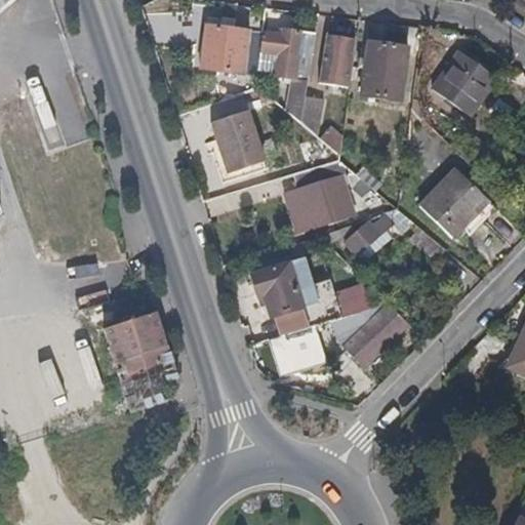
[(242,73),(248,32),(206,26),(200,67),(242,73)]
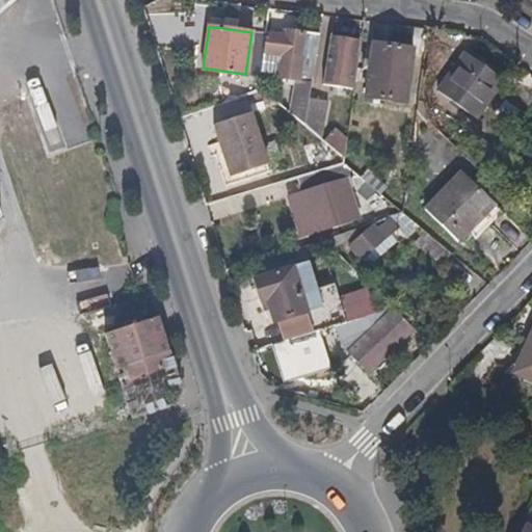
[(304,124),(319,35),(288,31),(286,36),(269,34),(264,67),(261,67),(259,76),(259,80),(294,85),(289,111),(304,124)]
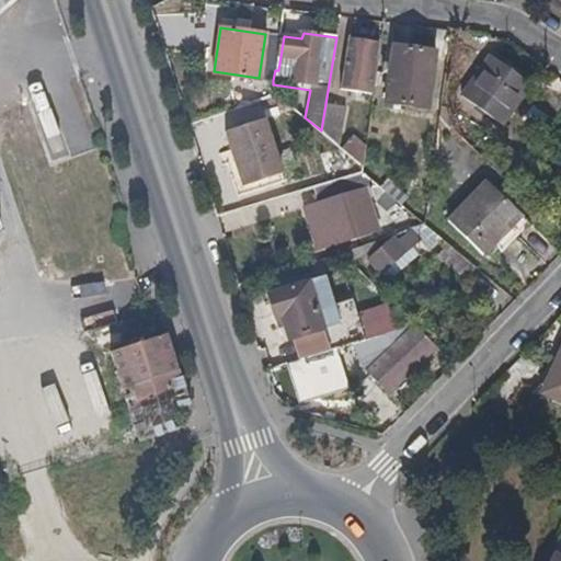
[(275,70),(279,36),(265,34),(259,78),(264,79),(262,82),(258,83),(255,102),(272,96),(272,90),(273,84),(273,80),(275,70)]
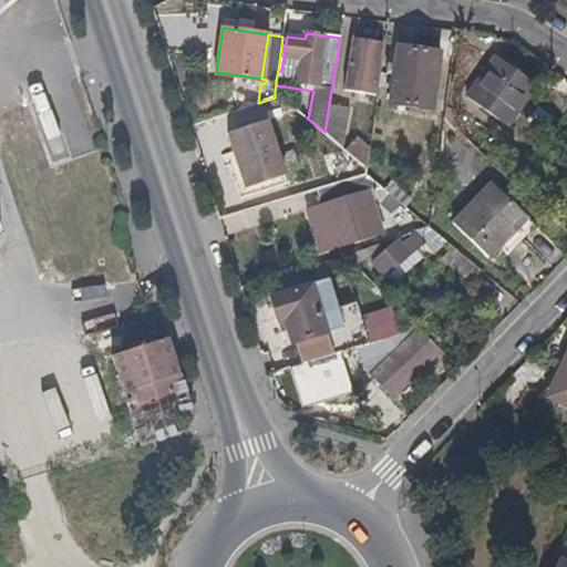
[(374,93),(381,43),(350,40),(342,89),(374,93)]
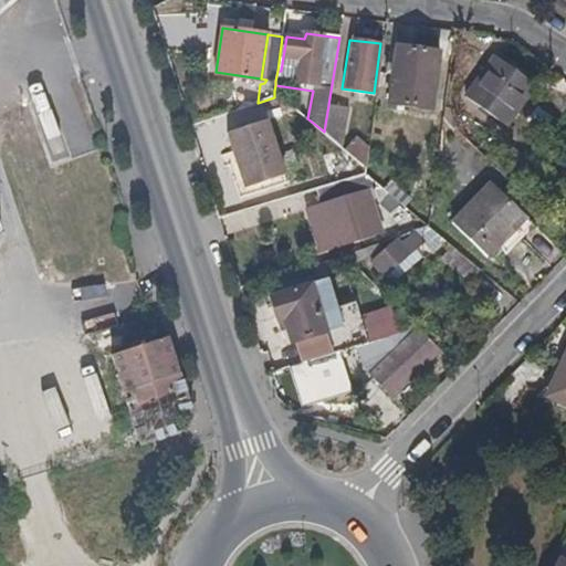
[(430,108),(439,52),(397,45),(394,64),(387,64),(386,73),(391,74),(388,102),(430,108)]
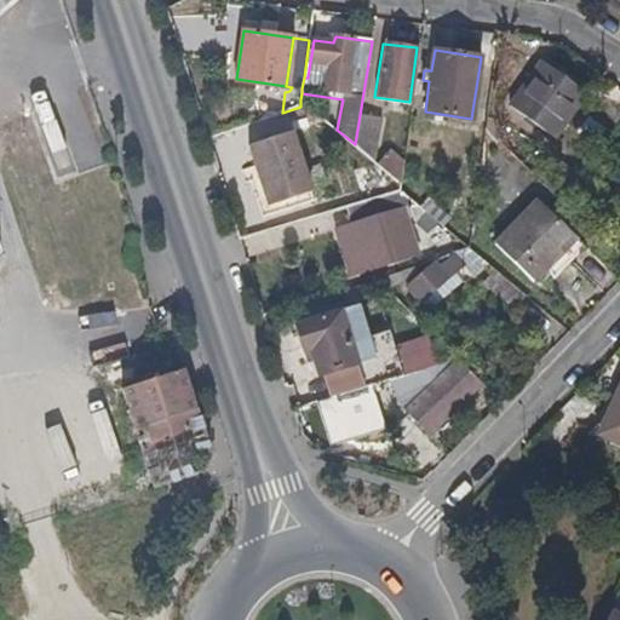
[(556,136),(589,91),(544,59),(511,104),(556,136)]
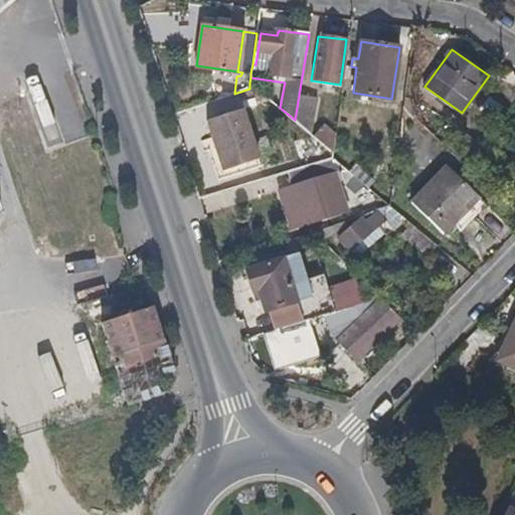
[(261,160),(245,109),(209,120),(214,138),(216,137),(219,148),(217,148),(224,171),(261,160)]
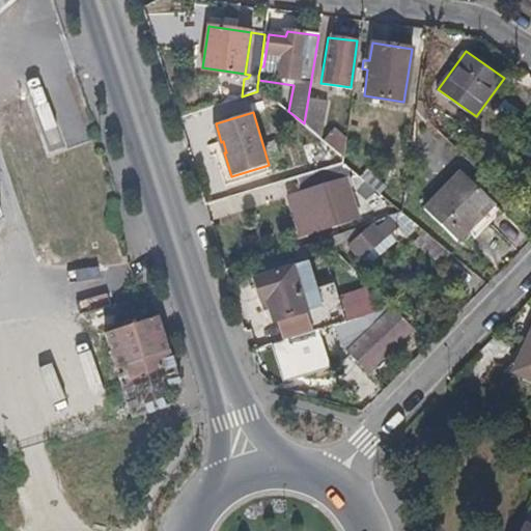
[(342,156),(345,136),(334,127),(324,140),(342,156)]
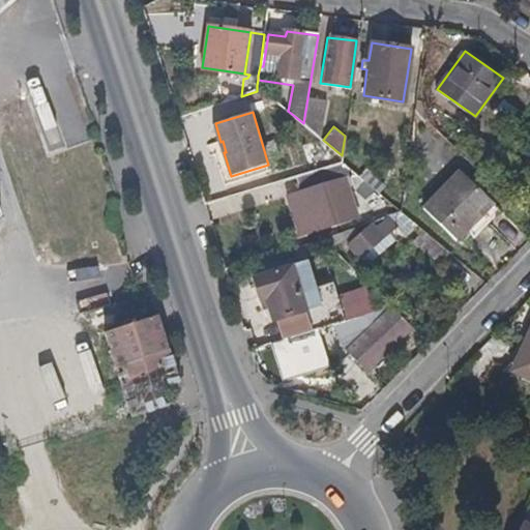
[(529,131),(521,141),(529,149),(529,131)]
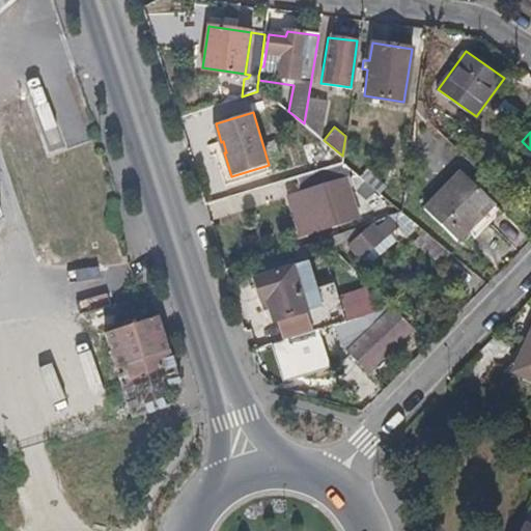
[(343,217),(335,191),(333,183),(340,179),(341,178),(343,165),(341,164),(294,178),(298,194),(285,198),(297,236),(344,222),(343,217)]
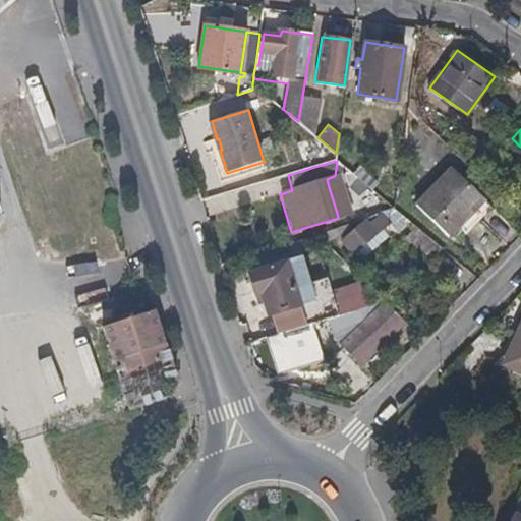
[(393,208),(337,162),(335,175),(380,213),(393,208)]
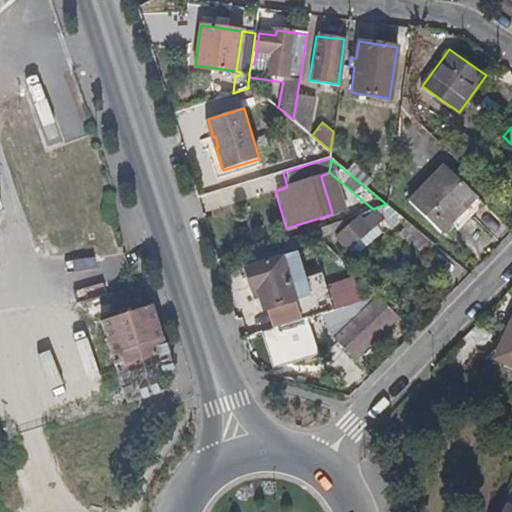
[(441,232),(476,195),(443,163),(409,200),(441,232)]
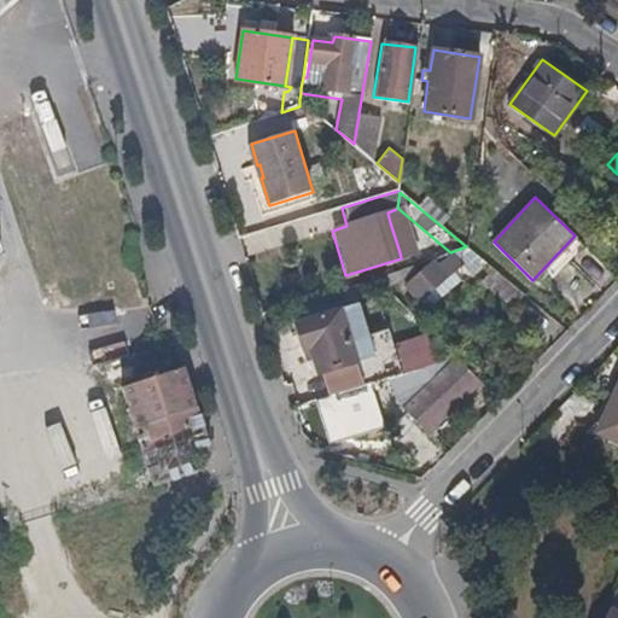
[(617,242),(617,204),(600,225),(617,242)]
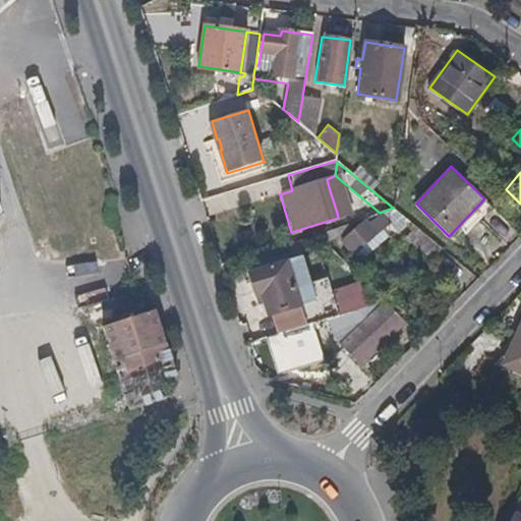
[(345,211),(337,185),(329,187),(337,213),(345,211)]
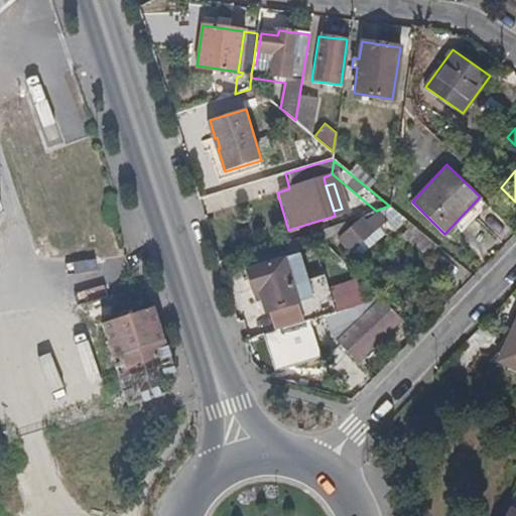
[(400,226),(405,219),(389,206),(376,211),(359,217),(362,219),(340,239),(353,252),(384,222),(392,229),(397,224),(400,226)]
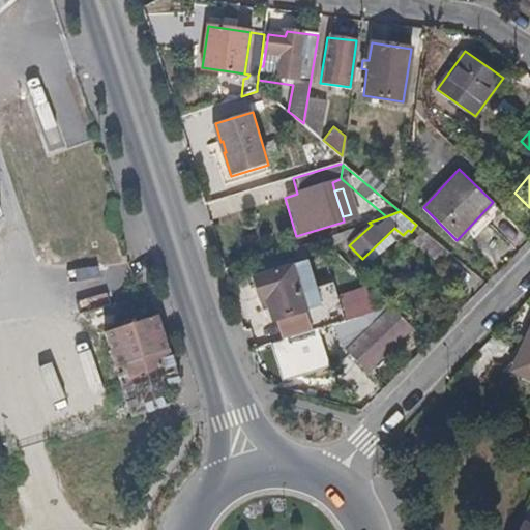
[(369,267),(403,235),(394,228),(362,259),(369,267)]
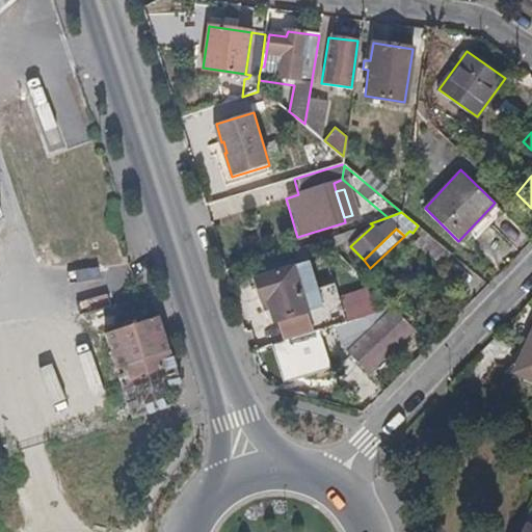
[(450,253),(424,231),(414,242),(441,265),(450,253)]
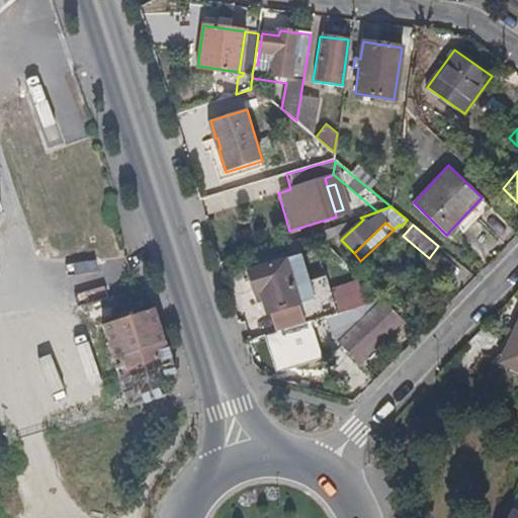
[(338,235),(335,228),(316,234),(324,243),(338,235)]
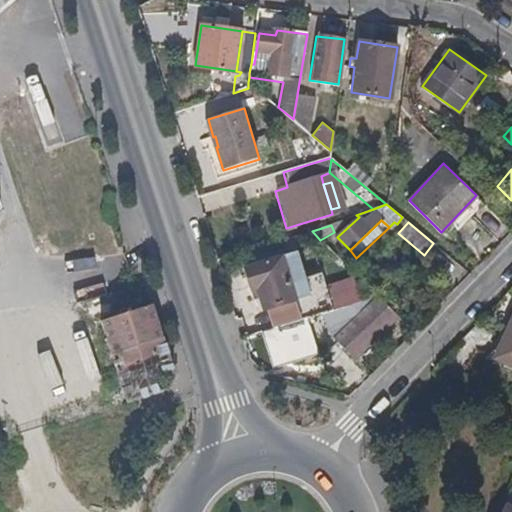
[(294,299),(291,287),(281,257),(245,268),(252,289),(258,288),(264,309),(273,306),(279,327),(295,321),(319,314),(312,294),(302,297),(294,299)]
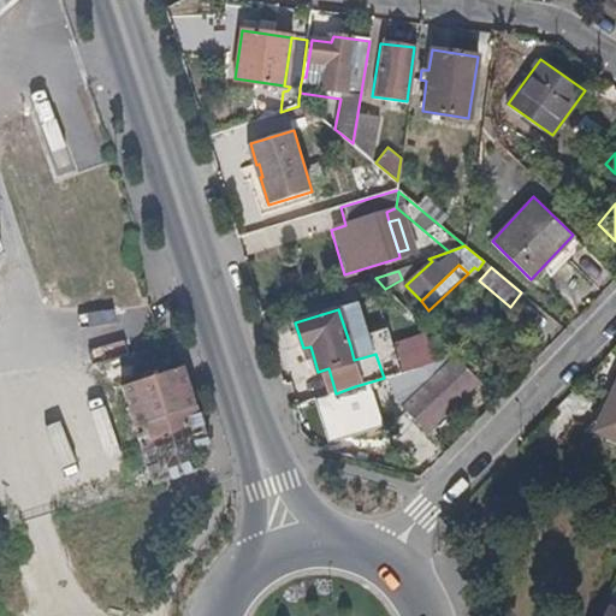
[(363,357),(360,343),(350,345),(354,360),(363,357)]
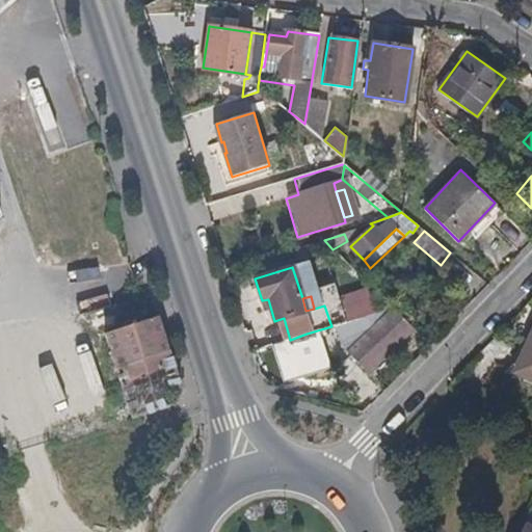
[(369,372),(411,325),(394,308),(392,312),(351,355),(369,372)]
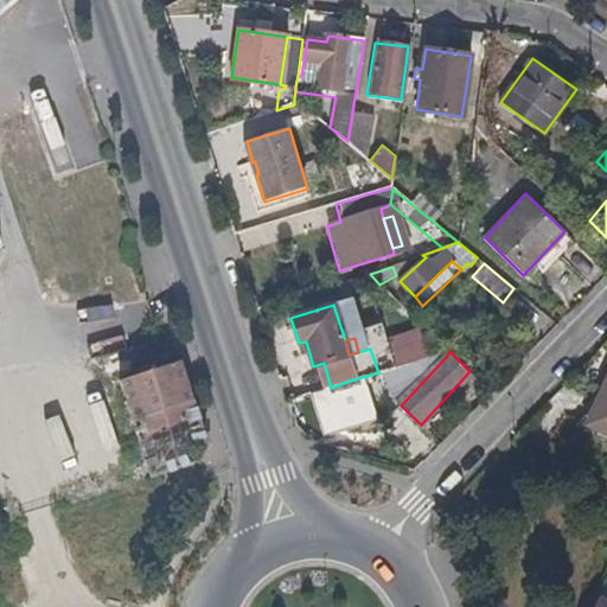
[(193,402),(180,362),(121,382),(131,414),(119,413),(119,421),(127,421),(136,420),(193,402)]
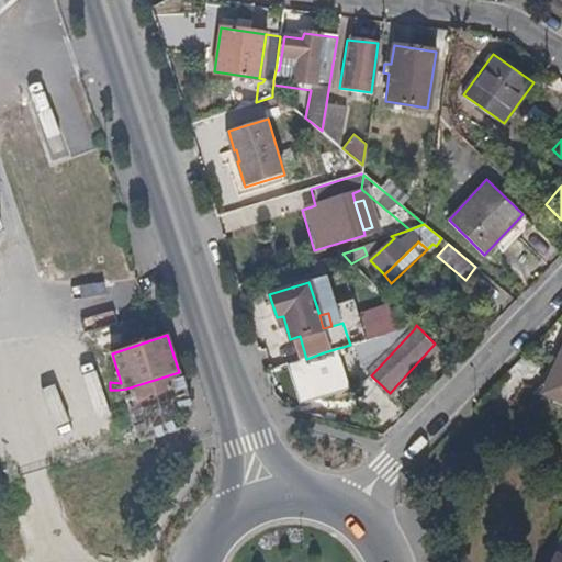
[(329,371),(324,352),(306,359),(288,364),(292,382),(329,371)]
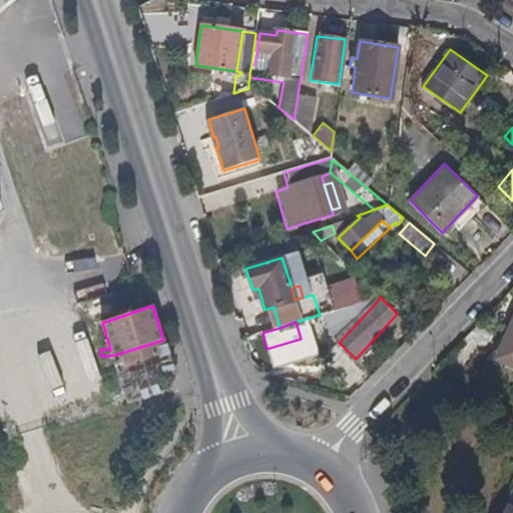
[(512,366),(512,326),(498,359),(512,366)]
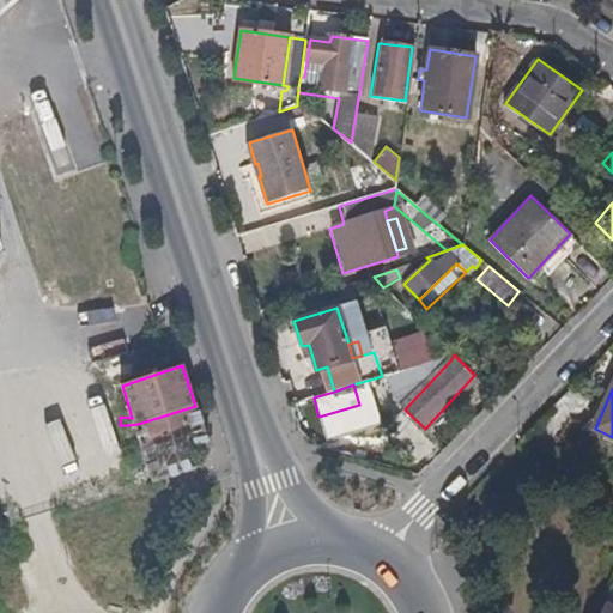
[(211,453),(195,406),(138,424),(128,425),(120,425),(80,424),(83,429),(93,463),(141,448),(145,456),(139,460),(128,463),(137,486),(202,466),(211,453)]
